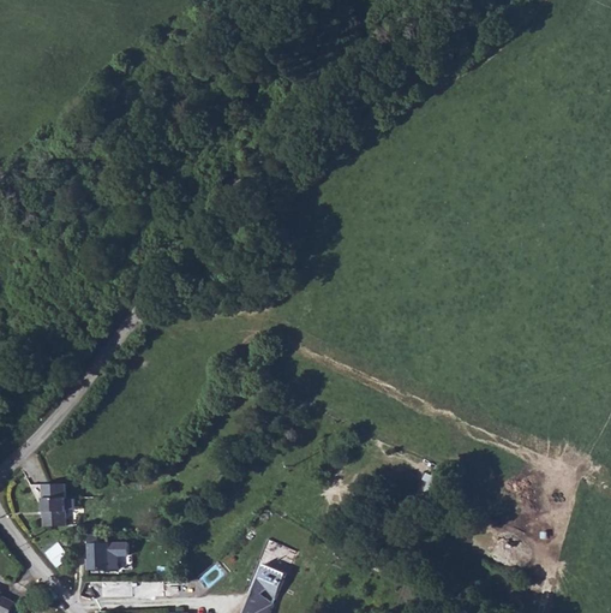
[(64,483),(40,484),(41,525),(65,524),(64,483)]
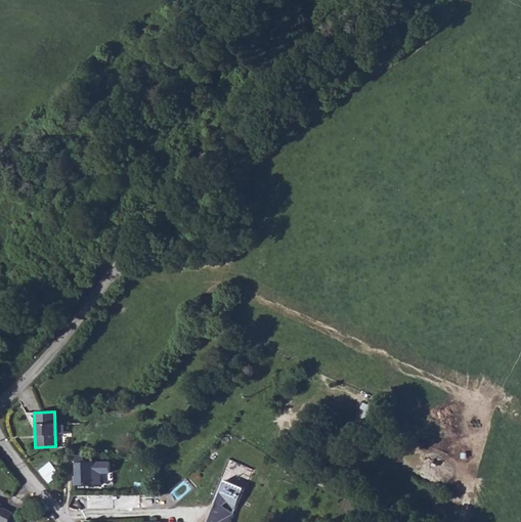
[(73,455),(74,485),(99,485),(99,475),(107,475),(107,462),(91,463),(91,455),(73,455)]
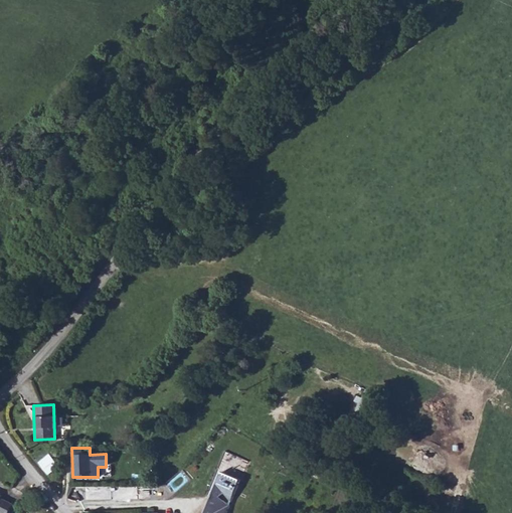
[(223,512),(238,480),(220,472),(201,512),(223,512)]
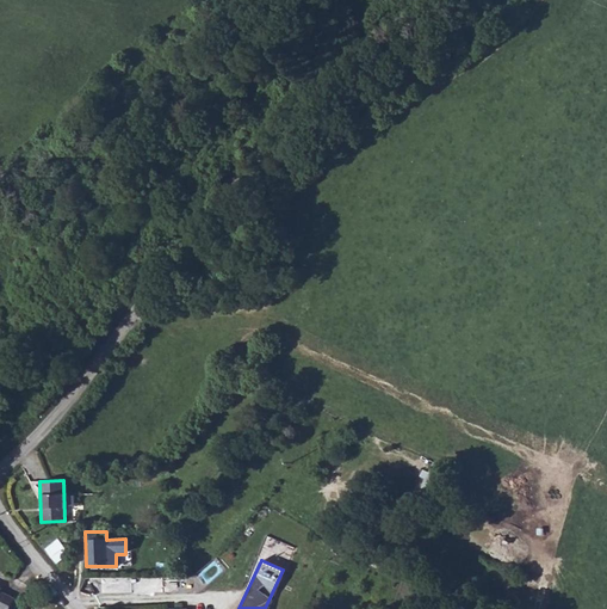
[(194,574),(204,586),(221,573),(211,561),(194,574)]
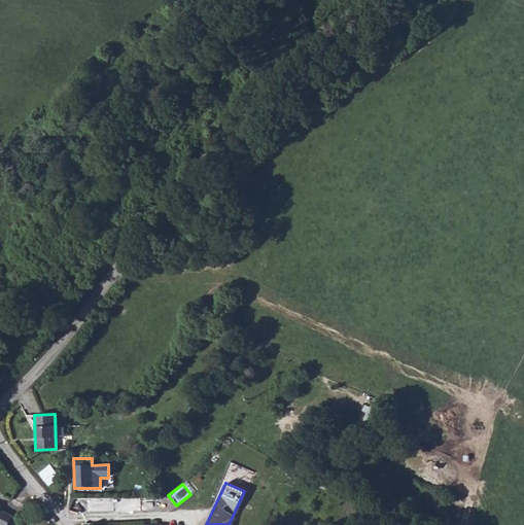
[(0,512),(5,503),(0,500),(0,524),(7,524),(11,517),(0,512)]
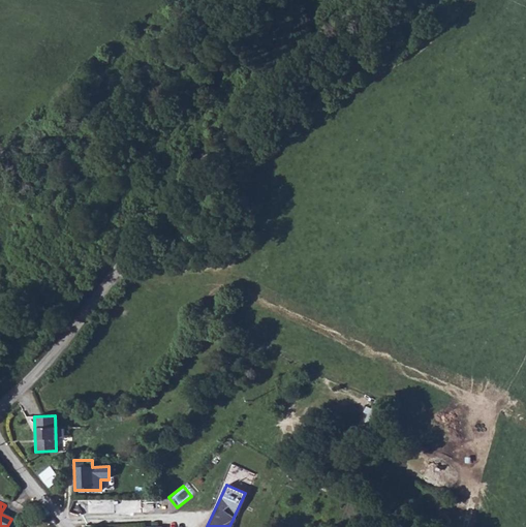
All buildings are outlined.
